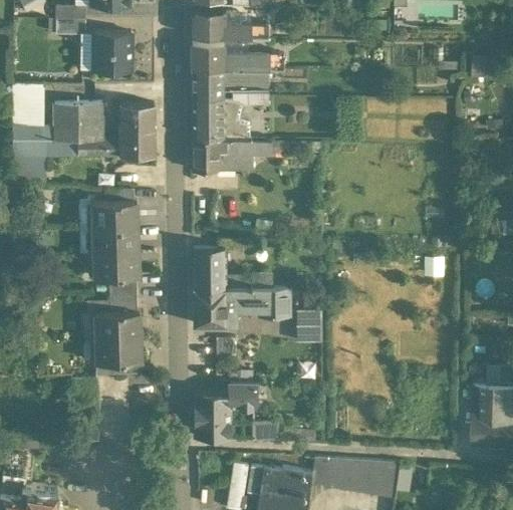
[(75,6),(57,6),(57,20),(85,20),(85,6),(75,6)]
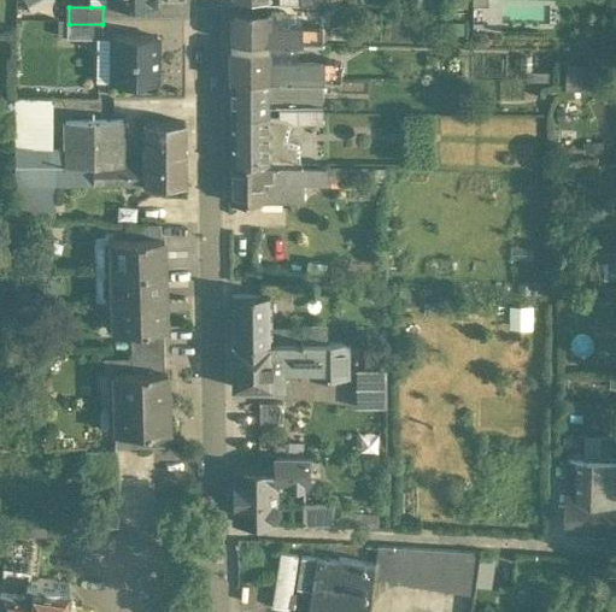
[(273,29),(271,29),(271,15),(230,13),(230,45),(300,46),(301,29),(273,29)]
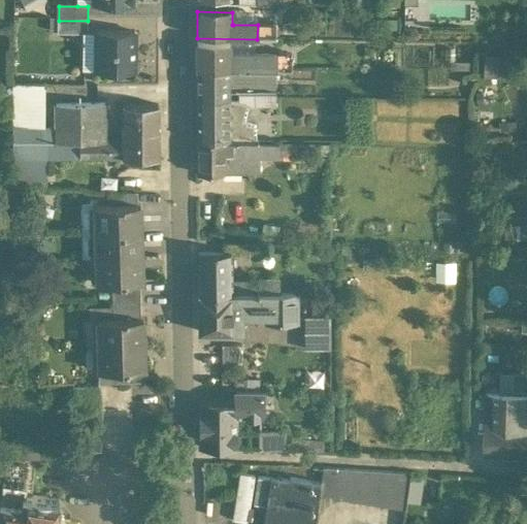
[(88,21),(59,21),(59,35),(88,35),(88,21)]
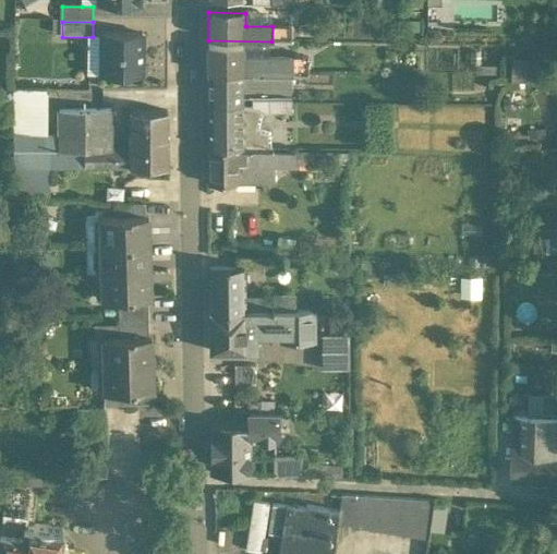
[(283,27),(273,26),(271,41),(283,43),(283,27)]
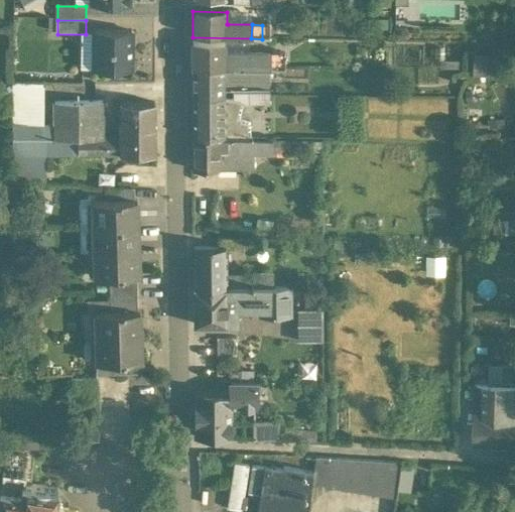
[(131,33),(95,33),(95,72),(131,72),(131,33)]
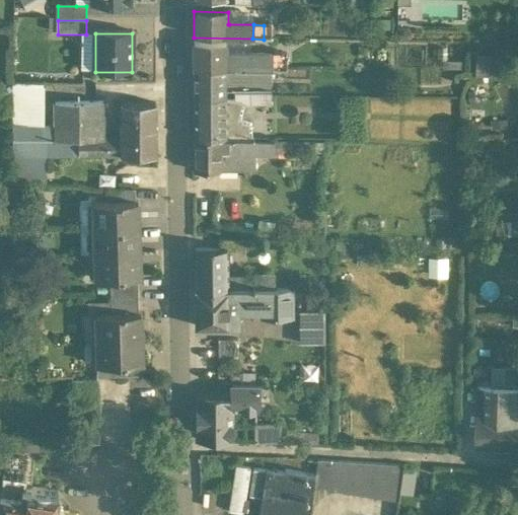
[(244,48),(241,45),(226,45),(194,44),(194,70),(226,70),(238,70),(252,70),(272,71),(272,55),(244,55),(244,48)]
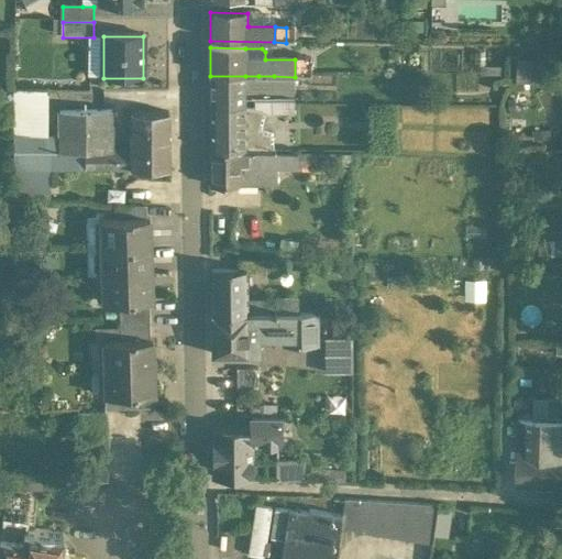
[(310,59),(295,59),(295,77),(310,77),(310,59)]
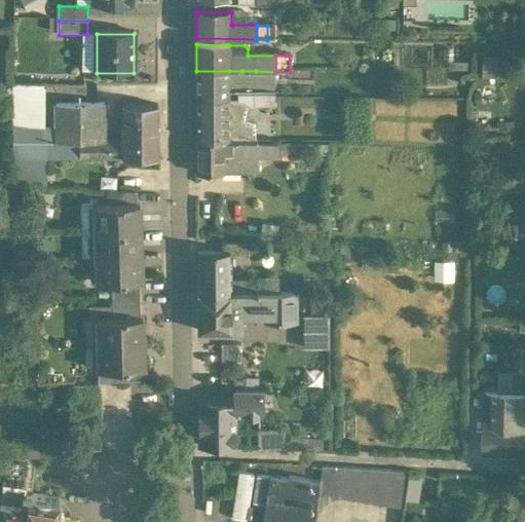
[(516,62),(483,60),(482,77),(515,78),(516,62)]
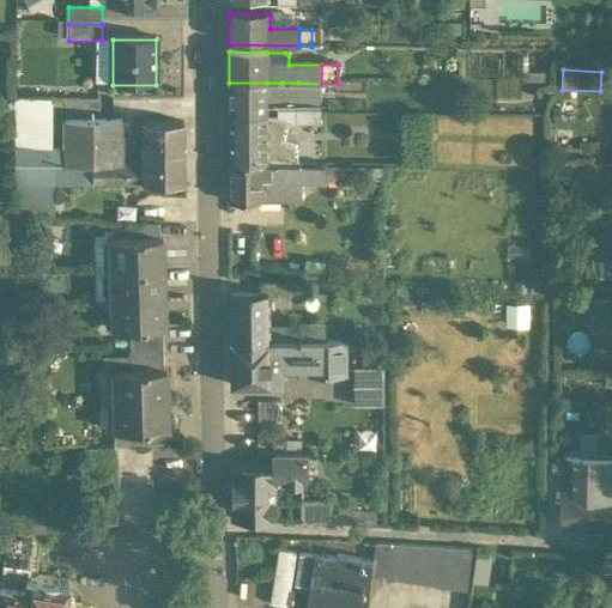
[(267,83),(230,83),(230,111),(267,111),(267,99),(267,83)]
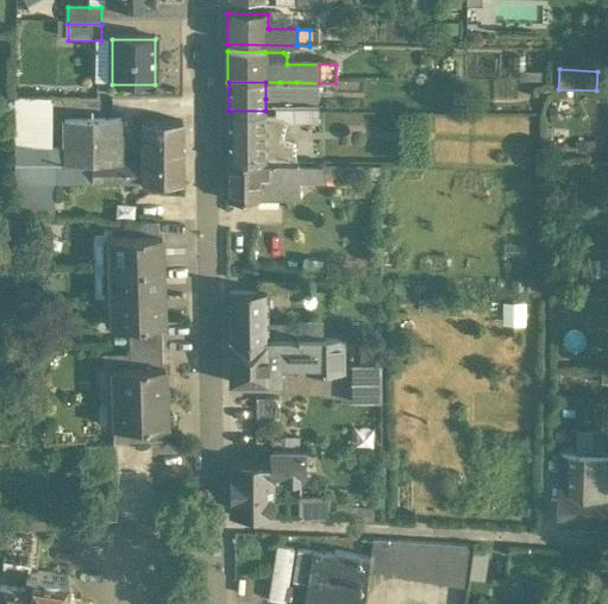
[(280,82),(265,82),(265,99),(280,99),(280,82)]
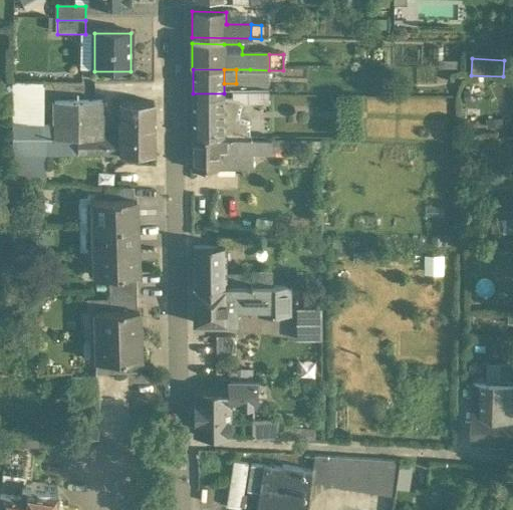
[(250,69),(236,69),(236,83),(249,83),(250,69)]
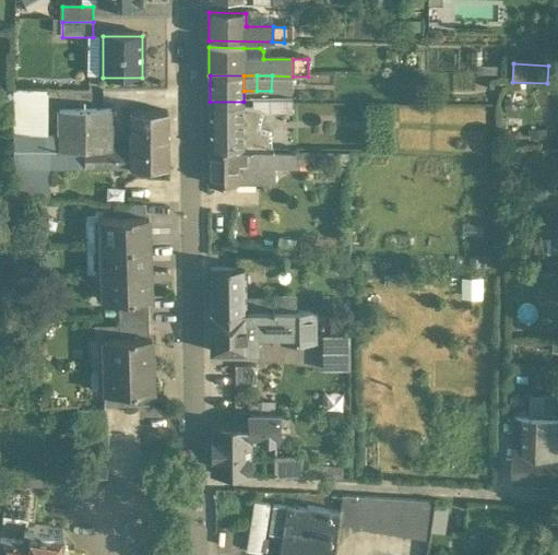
[(293,77),(272,75),(271,91),(293,91),(293,77)]
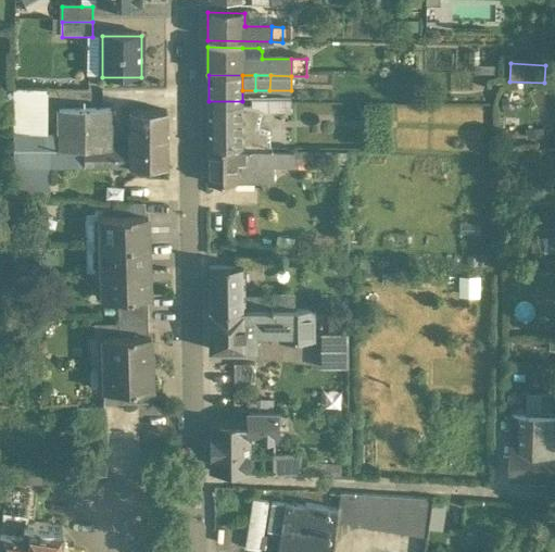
[(13,145),(46,146),(46,136),(46,90),(14,90),(13,145)]
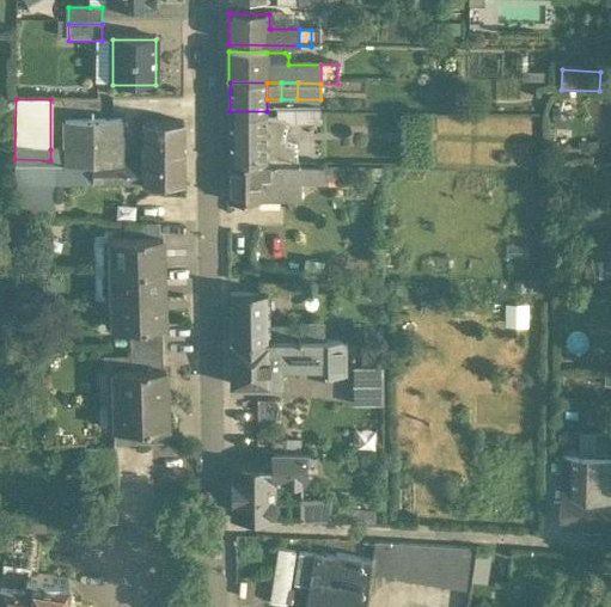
[(267,111),(230,111),(230,166),(261,166),(298,167),(298,163),(297,146),(287,143),(287,142),(285,142),(288,127),(289,126),(277,121),(267,121),(267,118),(267,111)]
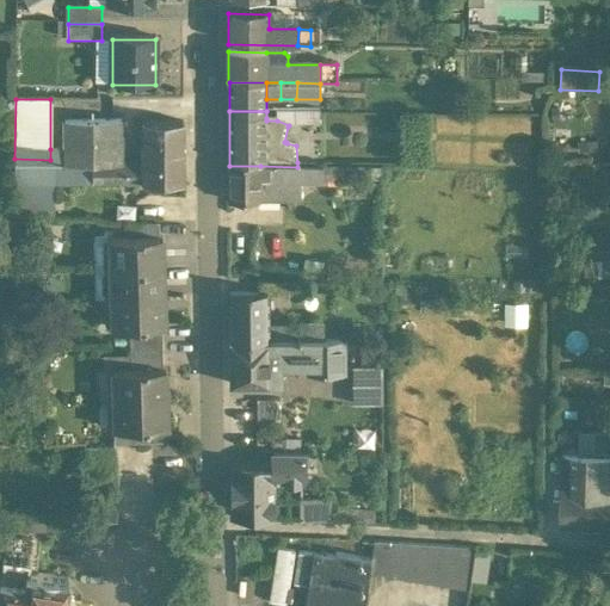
[(296,128),(296,112),(277,112),(277,121),(289,125),(296,128)]
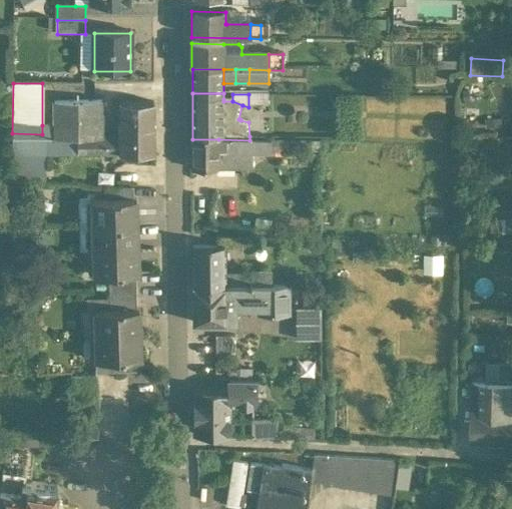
[(46,156),(107,155),(107,139),(102,139),(102,119),(98,119),(98,102),(55,103),(55,125),(55,134),(46,134),(46,156)]
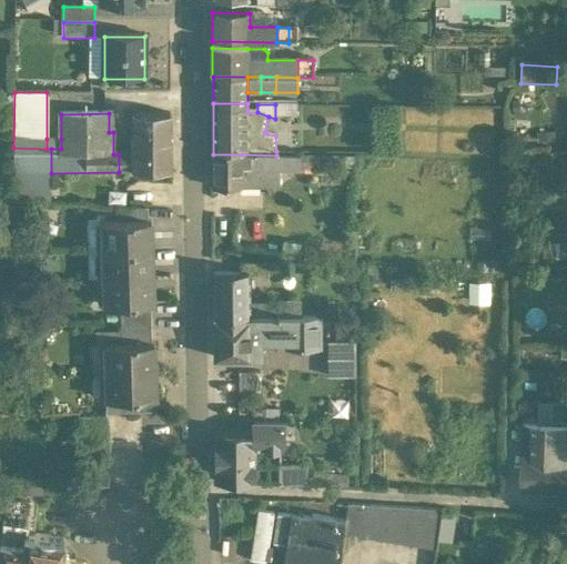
[(171,116),(132,116),(132,153),(119,154),(119,172),(171,173),(171,116)]
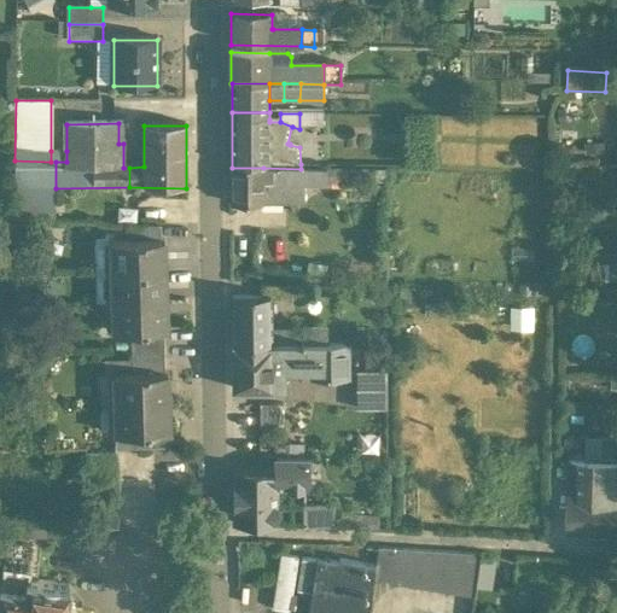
[(67,162),(67,151),(51,151),(51,162),(15,161),(15,221),(56,222),(56,188),(56,162),(67,162)]
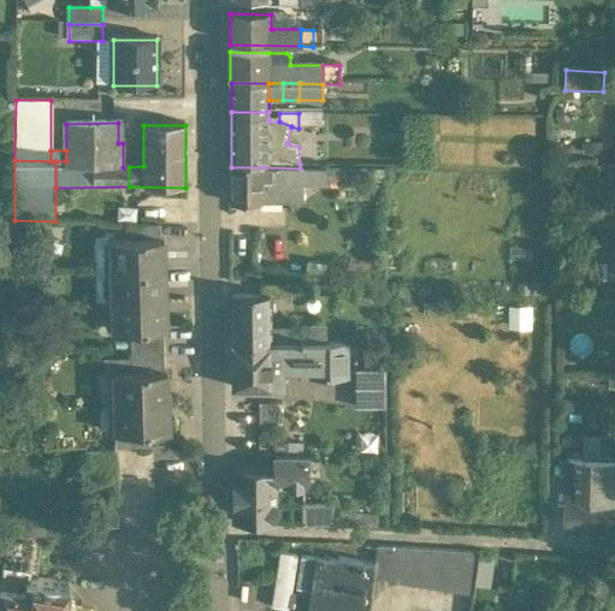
[(262,167),(231,167),(231,206),(283,206),(283,184),(267,184),(262,178),(262,167)]
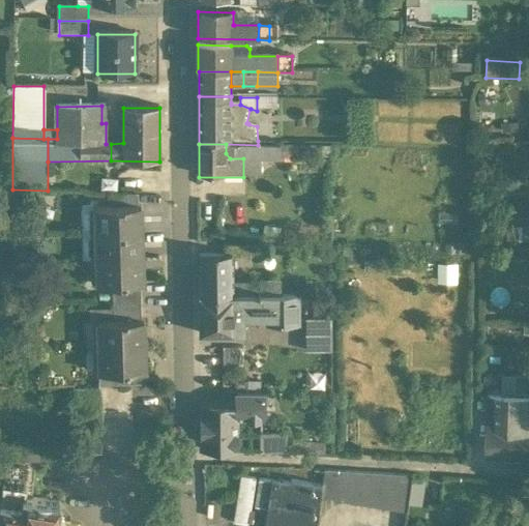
[(258,145),(226,144),(226,153),(230,158),(243,158),(281,158),(281,145),(258,145)]
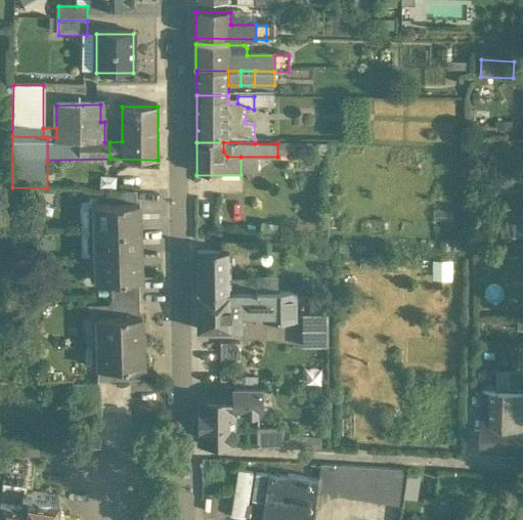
[(136,193),(106,191),(107,206),(137,205),(136,193)]
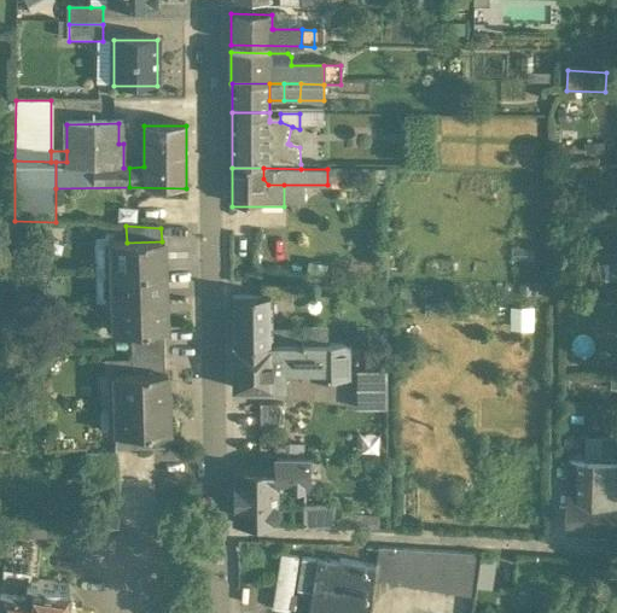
[(127,243),(111,244),(111,274),(166,273),(164,241),(162,241),(127,243)]
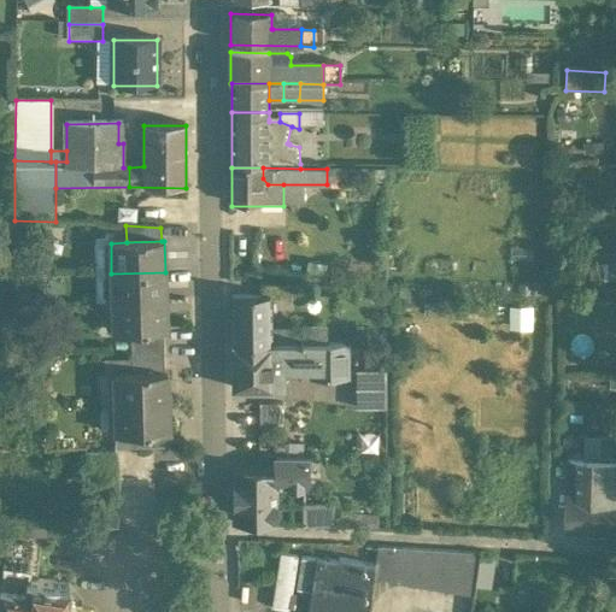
[(165,272),(111,274),(112,304),(165,301),(165,272)]
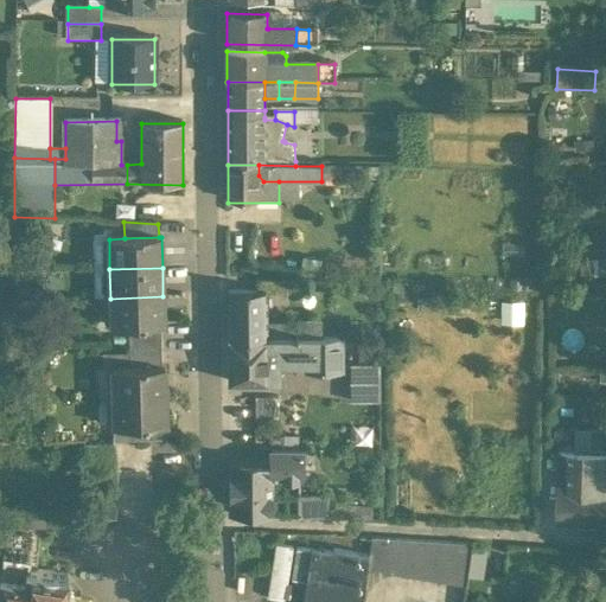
[(540,277),(518,277),(518,292),(540,292),(540,277)]
